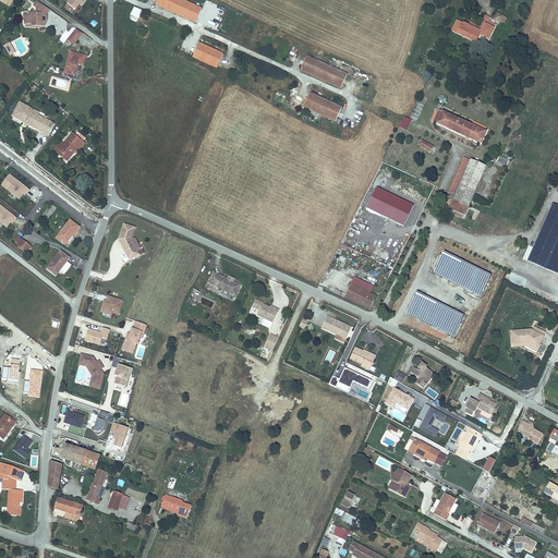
[(23,15),(25,25),(32,24),(32,26),(45,27),(47,21),(47,14),(50,10),(37,0),(34,5),(36,8),(36,14),(31,14),(23,15)]
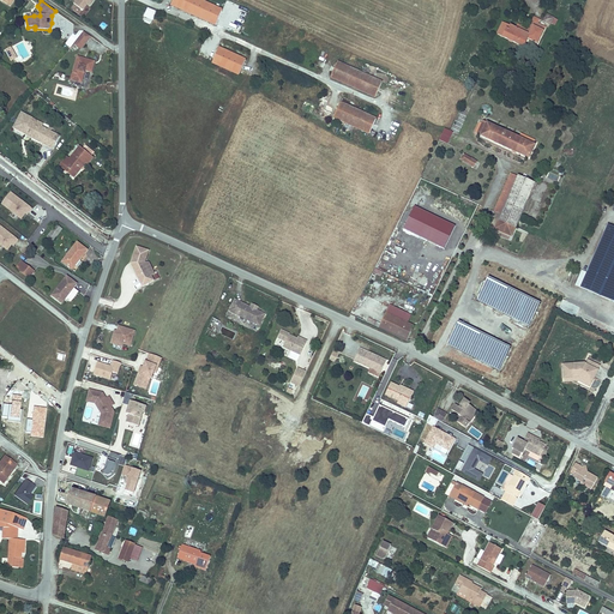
[(77,0),(74,5),(84,11),(90,4),(91,0),(77,0)]
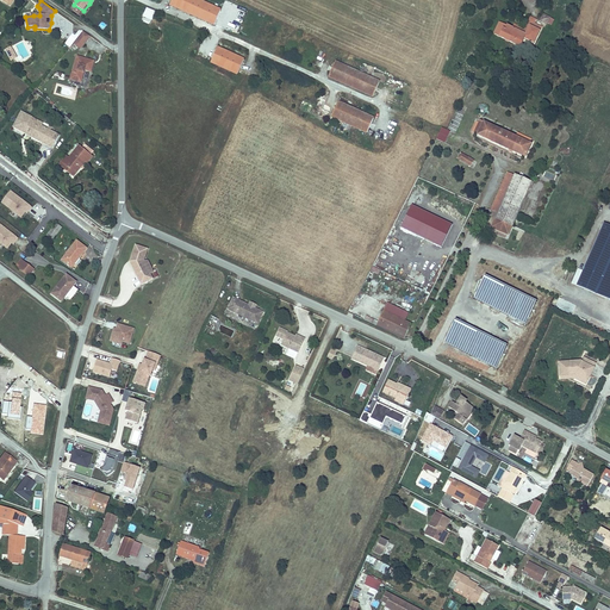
[(198,0),(172,0),(170,5),(215,25),(221,10),(198,0)]
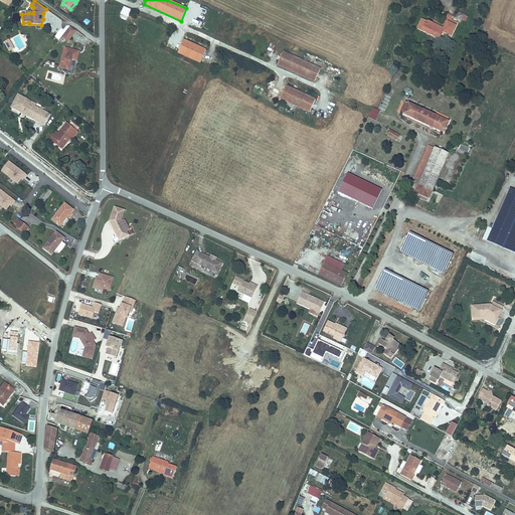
[(132,10),(124,8),(121,15),(129,18),(132,10)]
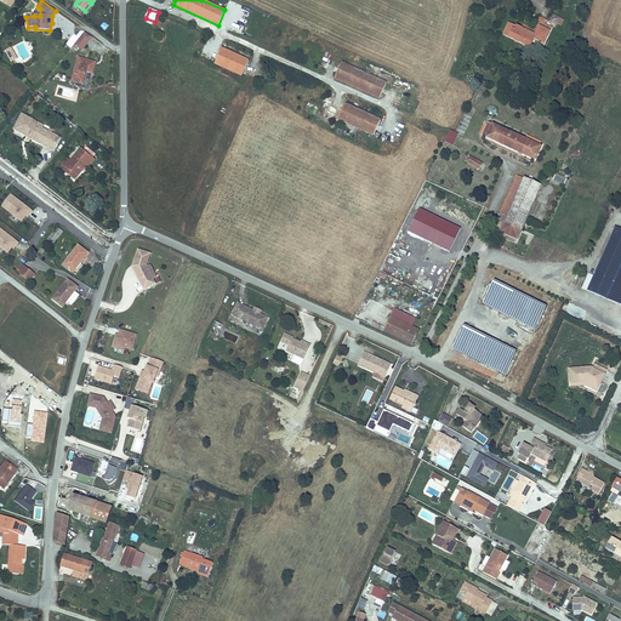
[(557,26),(560,17),(553,15),(550,22),(557,26)]
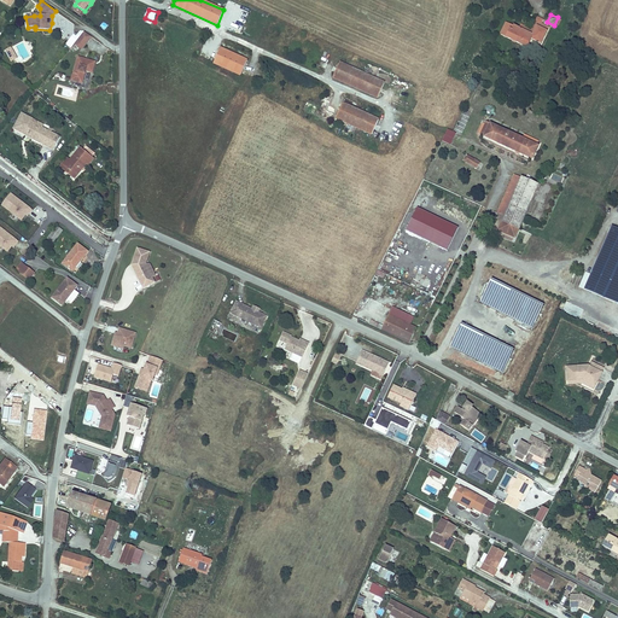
[(547,31),(548,28),(541,24),(542,21),(536,18),(530,30),(520,25),(519,28),(532,35),(537,28),(547,31)]
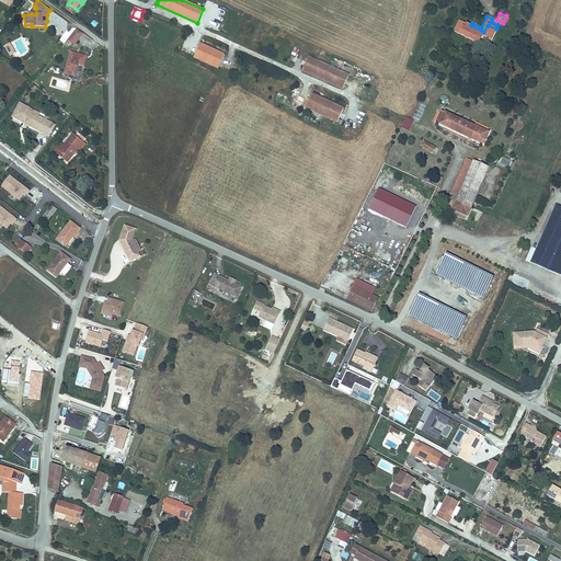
[(491,39),(496,29),(488,25),(483,32),(471,25),(459,20),(454,32),(479,44),(482,36),(491,39)]
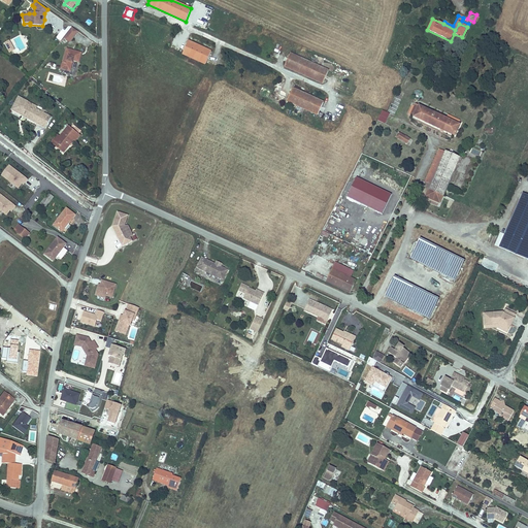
[(73,28),(72,27),(63,37),(69,42),(78,31),(73,28)]
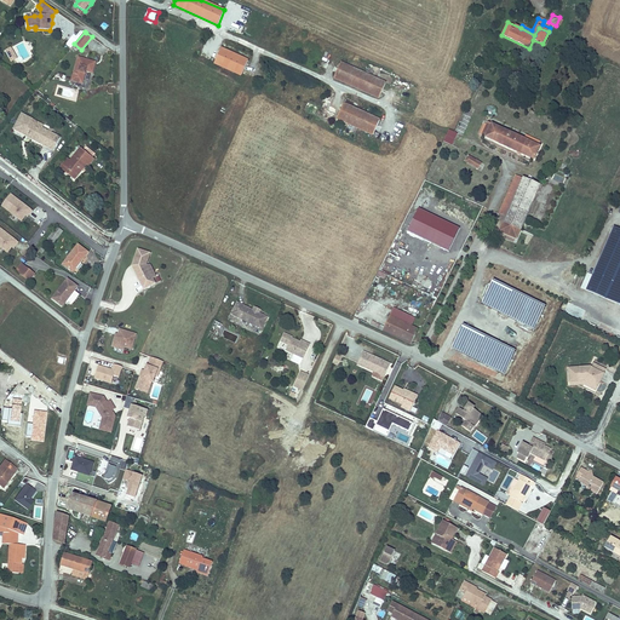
[(12,49),(6,51),(11,62),(17,59),(12,49)]
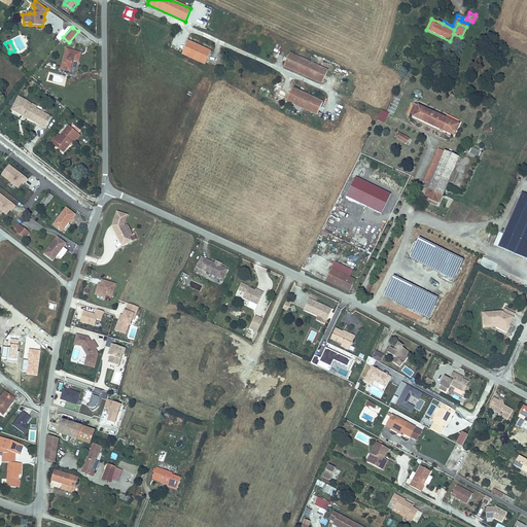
[(188,41),(182,55),(205,64),(211,51),(188,41)]
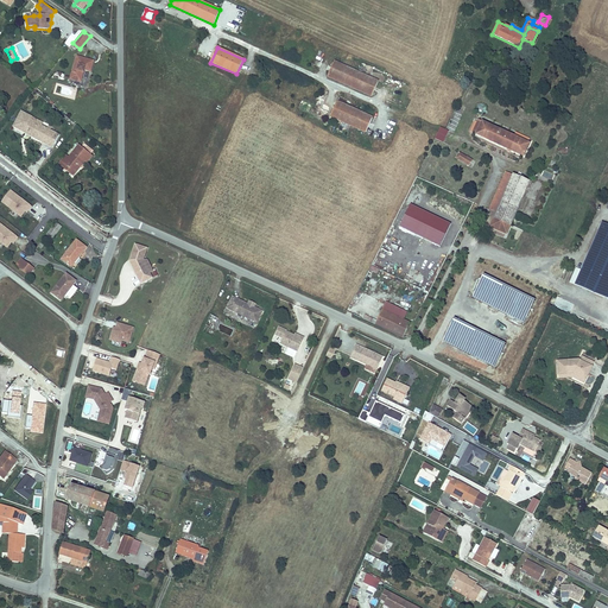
[(77,56),(70,78),(80,82),(83,69),(90,71),(94,61),(77,56)]
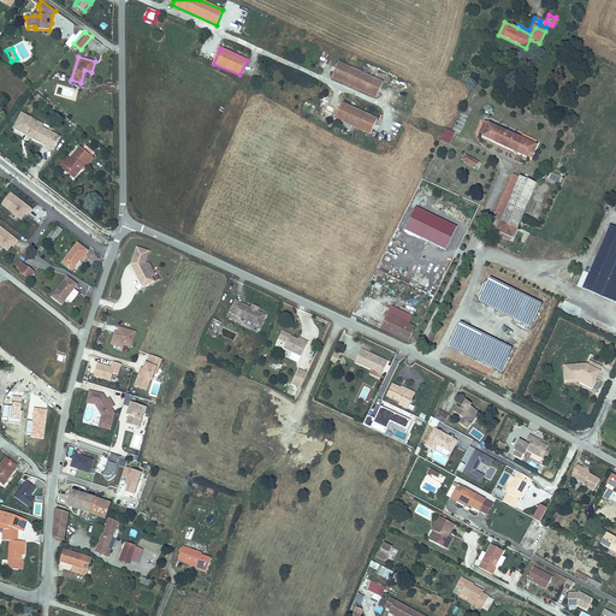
[(332,77),(377,98),(384,82),(338,63),(332,77)]
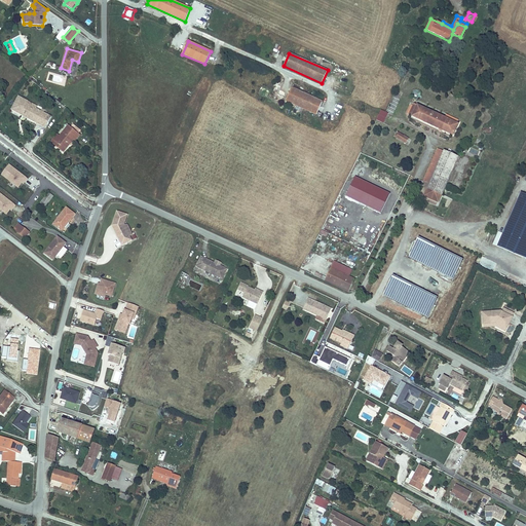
[(292,88),(286,101),(316,114),(323,102),(292,88)]
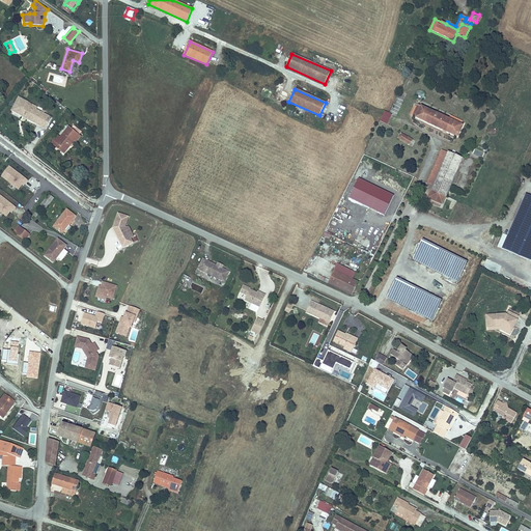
[(391,114),(396,116),(404,99),(398,95),(391,114)]
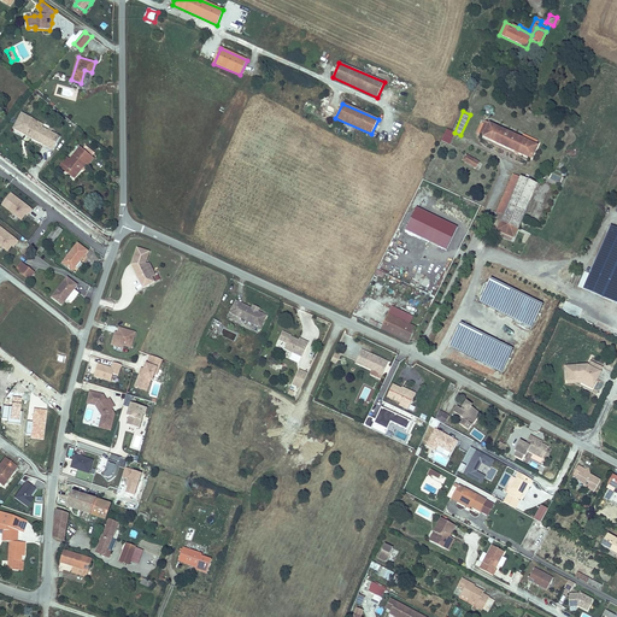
[(33,119),(22,113),(13,128),(24,134),(25,133),(39,140),(43,129),(31,122),(33,119)]
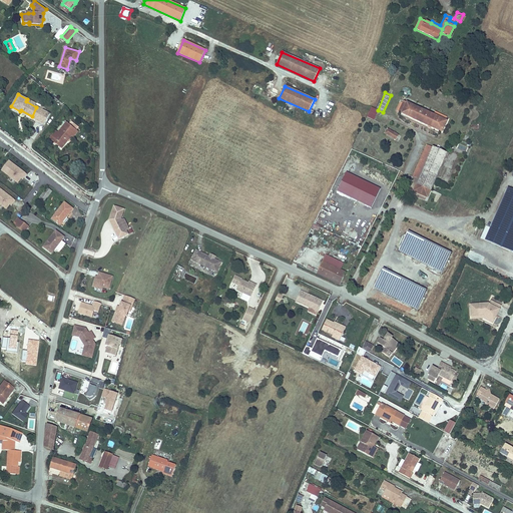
[(404,110),(402,113),(442,132),(447,122),(407,103),(404,110)]
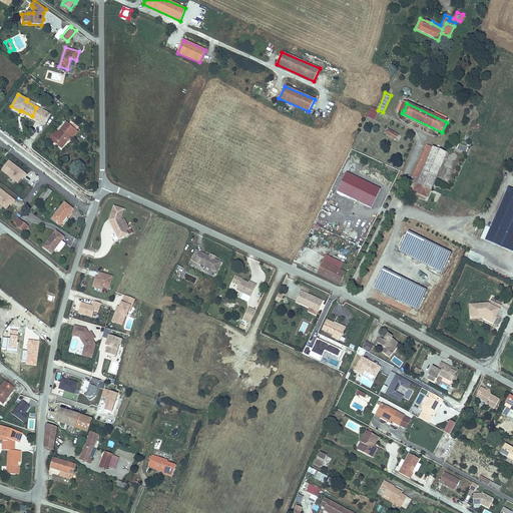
[(39,108),(36,107),(32,116),(21,110),(20,111),(36,120),(41,110),(39,108)]
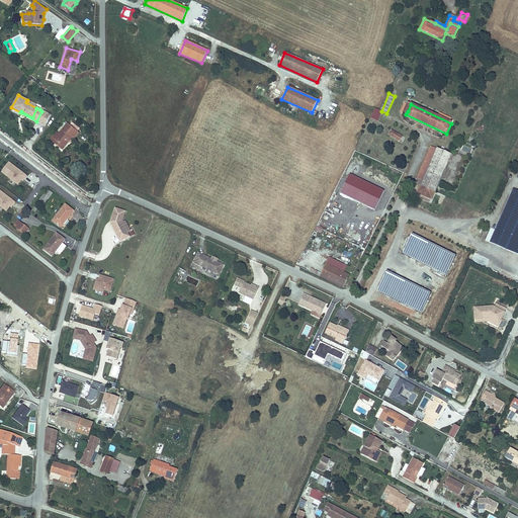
[(376,109),(372,117),(377,120),(381,111),(376,109)]
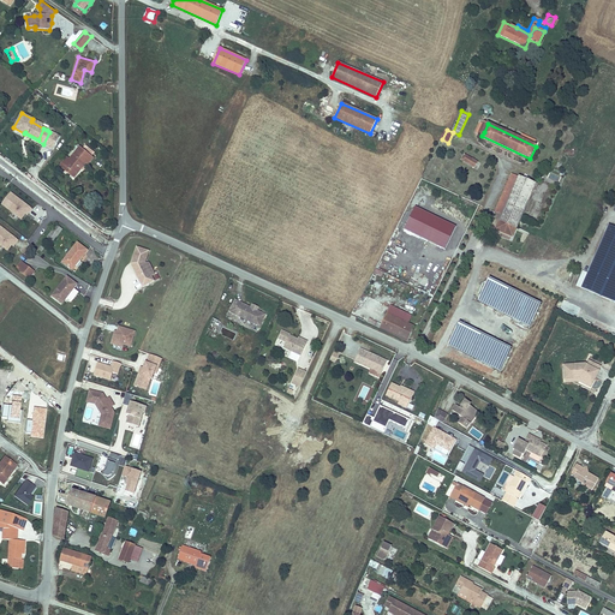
[(59,137),(49,132),(43,144),(52,149),(59,137)]
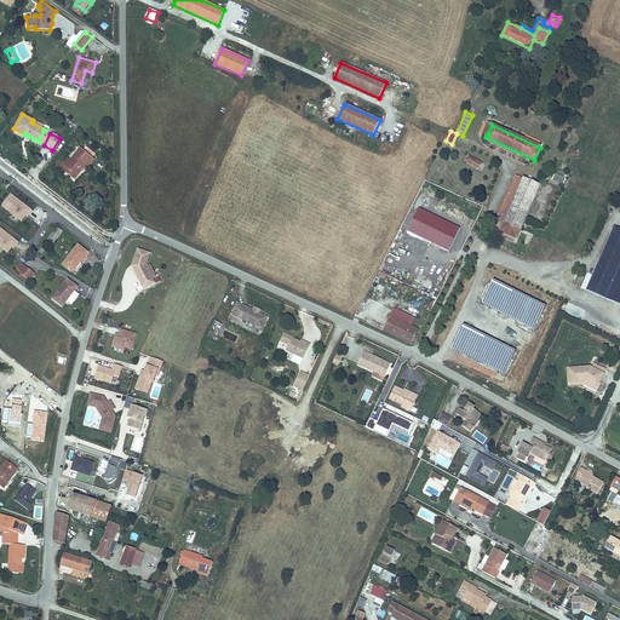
[(80,148),(70,160),(64,167),(70,172),(73,171),(78,174),(81,170),(81,168),(82,167),(81,166),(84,162),(86,164),(89,166),(93,159),(80,148)]
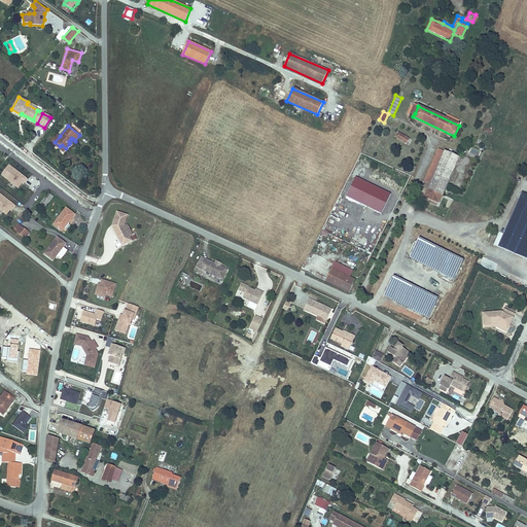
[(397,132),(395,137),(407,144),(410,139),(397,132)]
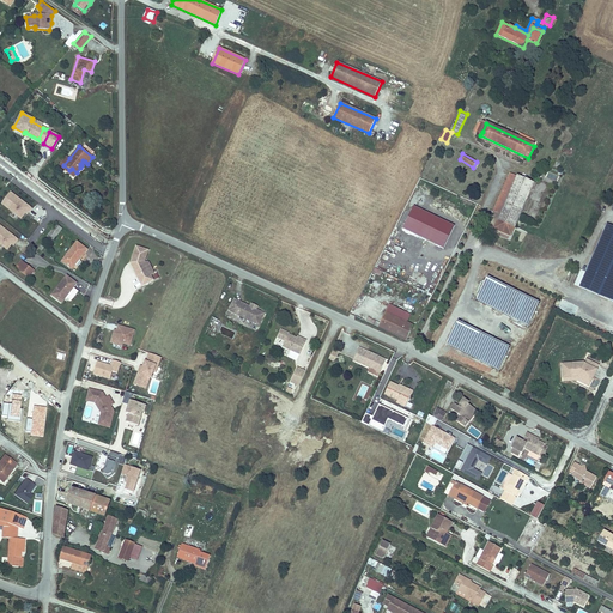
[(64,165),(70,158),(67,157),(60,167),(73,176),(77,173),(72,169),(70,170),(64,165)]
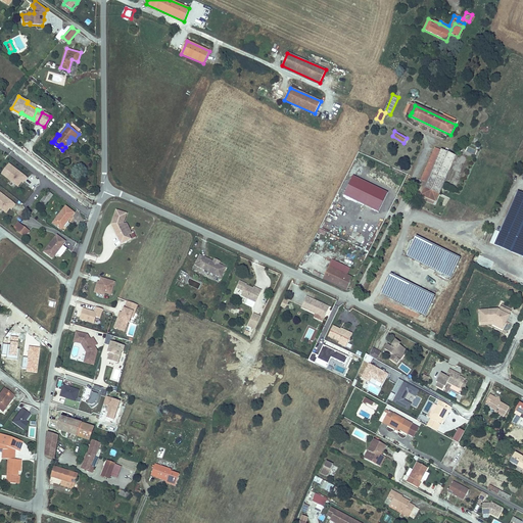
[(421,181),(424,182),(427,183),(441,150),(435,148),(421,181)]
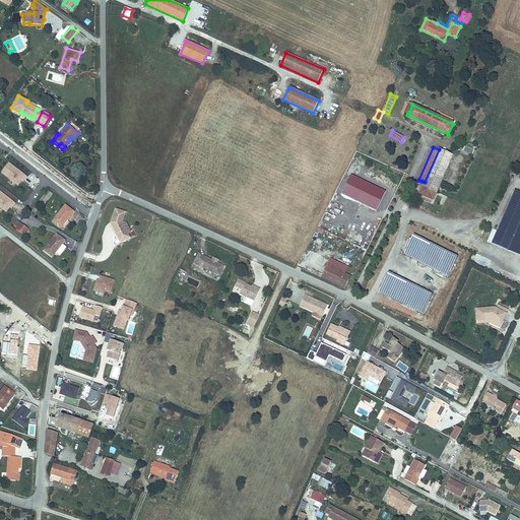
[(425,182),(421,181),(420,183),(424,184),(423,187),(415,184),(412,191),(417,193),(418,192),(419,193),(419,194),(420,195),(432,200),(433,200),(453,155),(439,149),(425,182)]
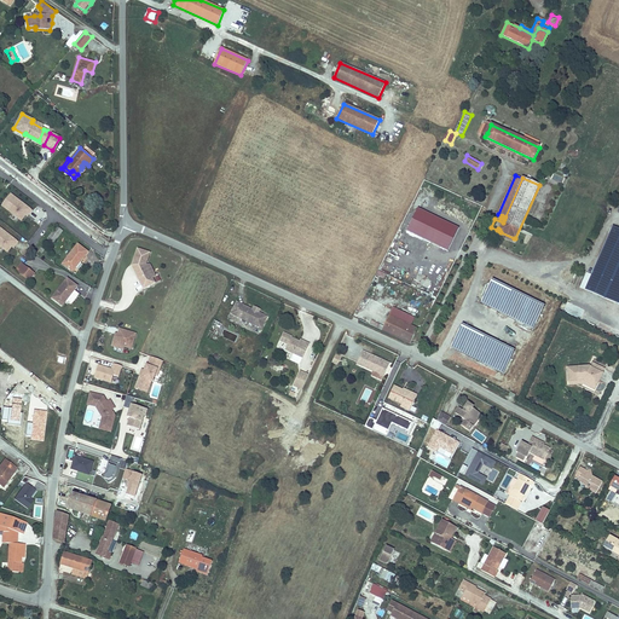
[(33,210),(32,209),(11,195),(3,206),(22,221),(27,217),(28,218),(33,210)]
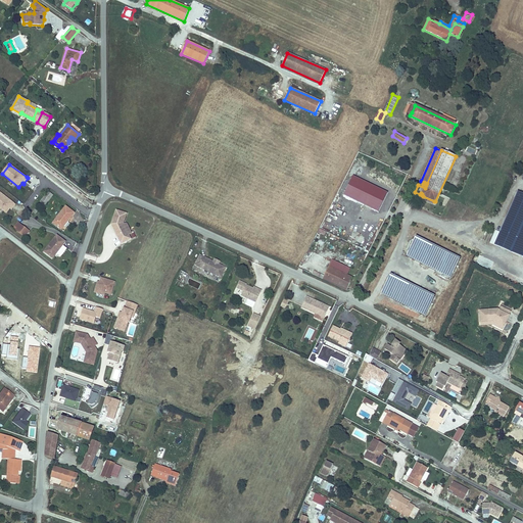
[(351,183),(347,192),(385,210),(389,201),(355,184),(351,183)]
